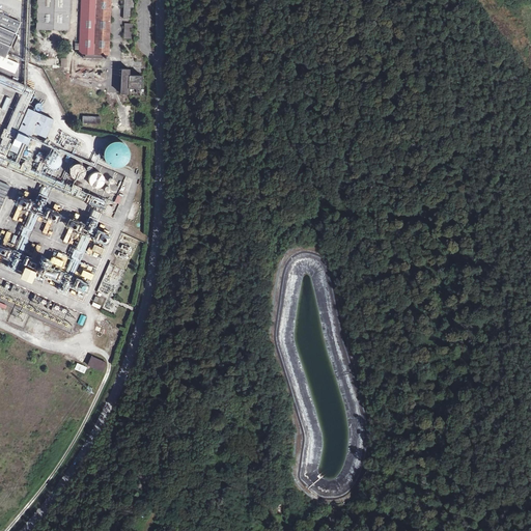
[(70,0),(36,0),(36,28),(68,29),(70,0)]
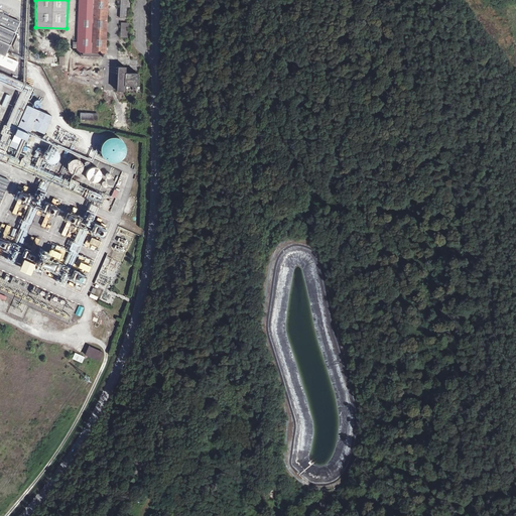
[(106,0),(78,0),(77,49),(82,50),(82,54),(99,55),(99,51),(104,51),(106,0)]
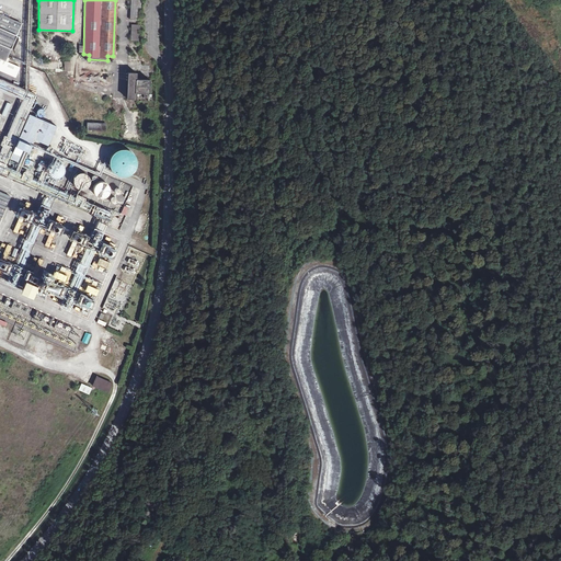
[(140,0),(129,0),(129,20),(136,20),(136,7),(141,7),(140,0)]
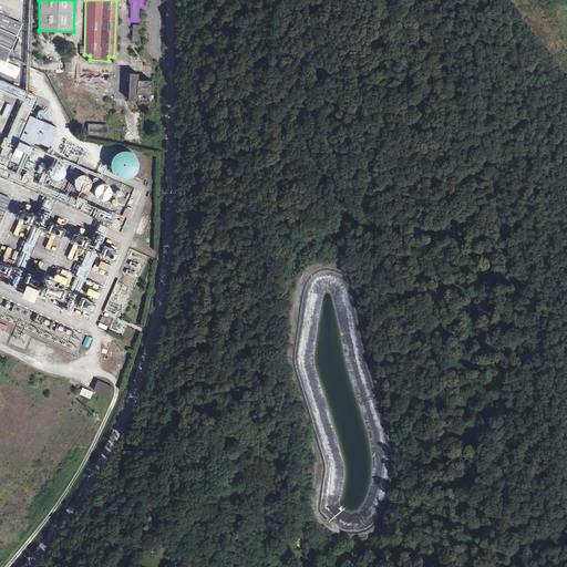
[(21,24),(0,14),(0,72),(14,80),(20,70),(4,62),(21,24)]
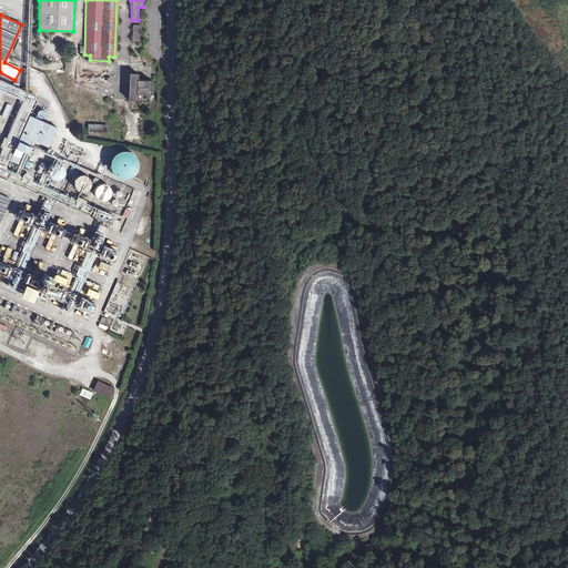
[(142,41),(142,24),(133,24),(133,41),(142,41)]
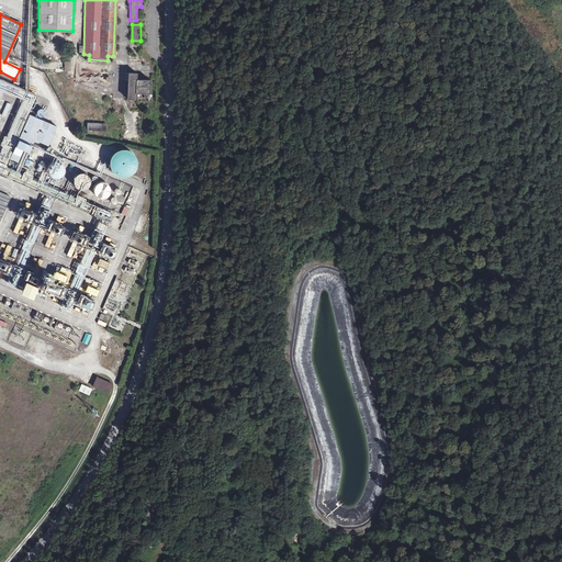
[(135,71),(126,70),(125,97),(134,97),(135,90),(148,91),(148,78),(135,77),(135,71)]
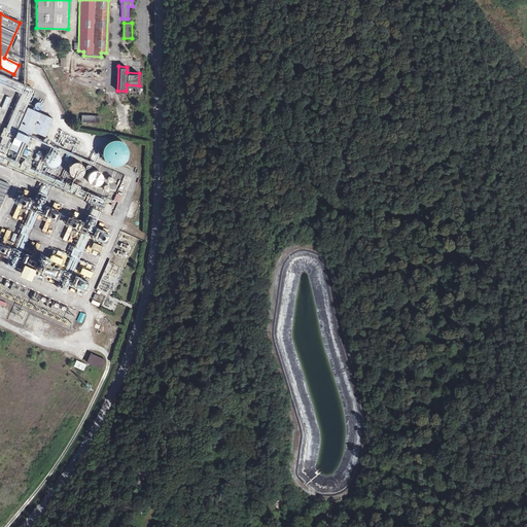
[(0,73),(0,81),(28,93),(24,91),(27,84),(0,73)]
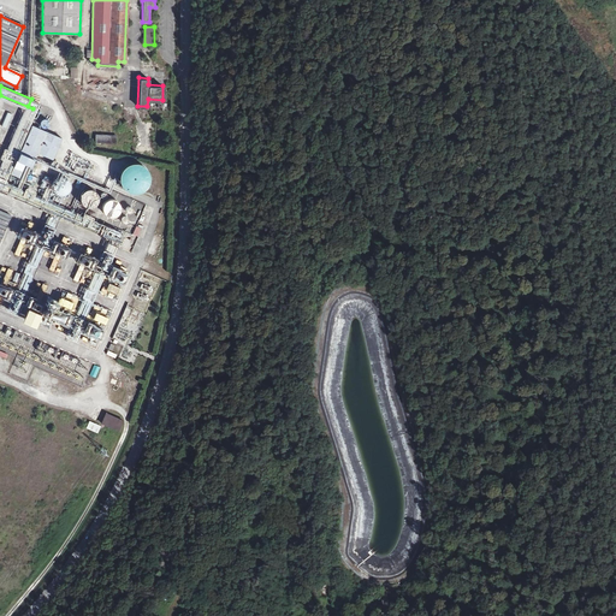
[(4,105),(0,112),(0,143),(16,111),(4,105)]
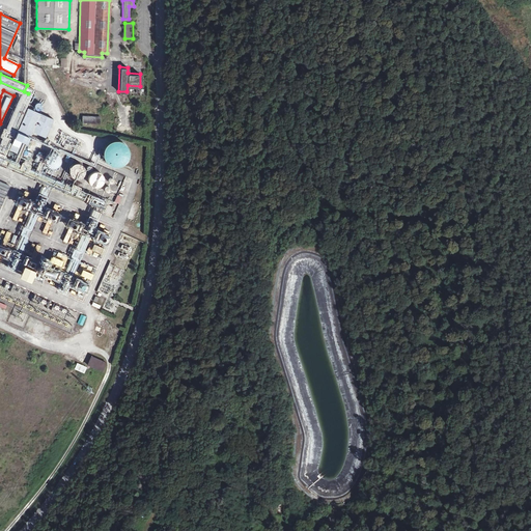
[(26,108),(8,150),(18,154),(23,141),(25,142),(27,143),(30,136),(31,132),(45,138),(53,119),(26,108)]
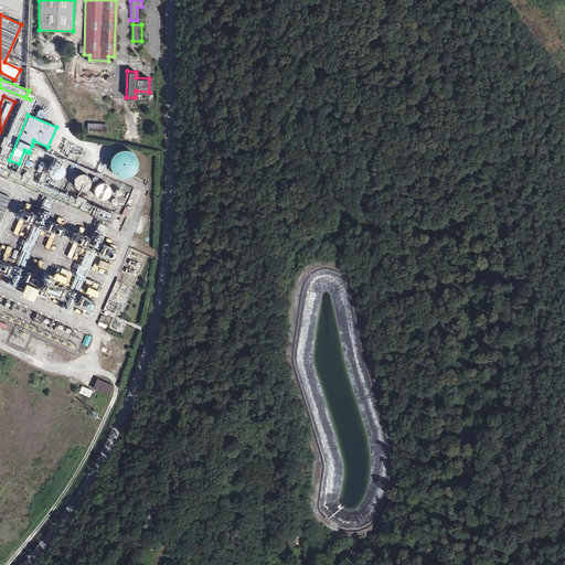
[(278,148),(280,170),(290,169),(289,148),(278,148)]
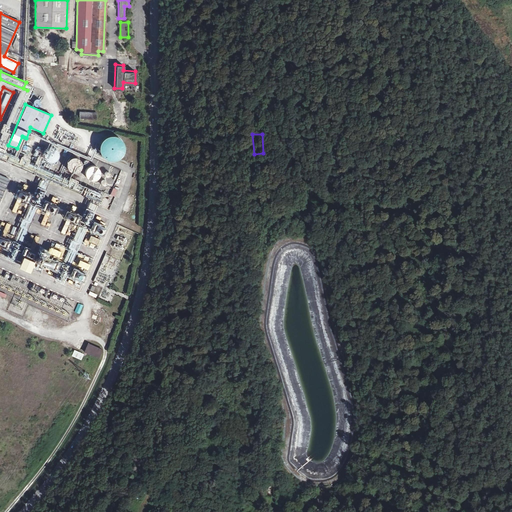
[(124,153),(125,149),(125,145),(124,141),(122,138),(118,136),(115,135),(111,135),(107,136),(104,139),(102,142),(101,146),(101,150),(103,154),(106,157),(110,158),(114,159),(118,158),(121,156),(124,153)]
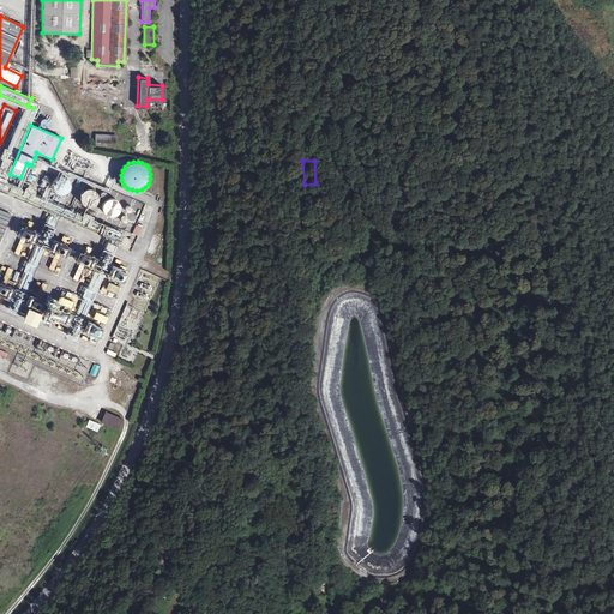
[(71,190),(72,187),(72,185),(72,182),(71,180),(68,178),(66,176),(64,176),(61,178),(59,179),(58,180),(56,184),(56,186),(56,188),(59,191),(61,192),(64,193),(66,193),(68,192),(71,190)]
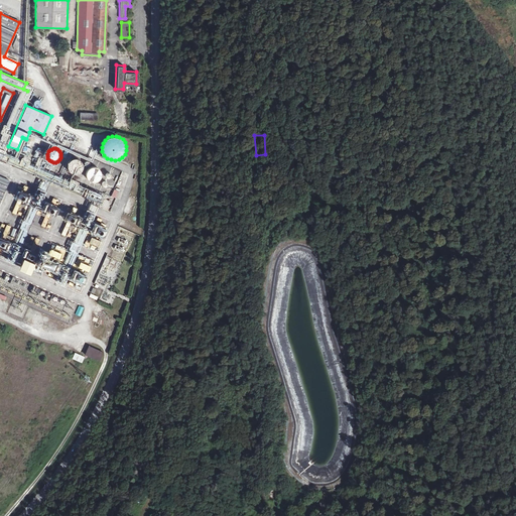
[(82,170),(83,168),(83,165),(83,163),(82,161),(81,160),(79,158),(77,158),(75,158),(73,159),(71,161),(70,163),(69,165),(70,168),(71,170),(73,171),(75,172),(78,172),(80,171),(82,170)]
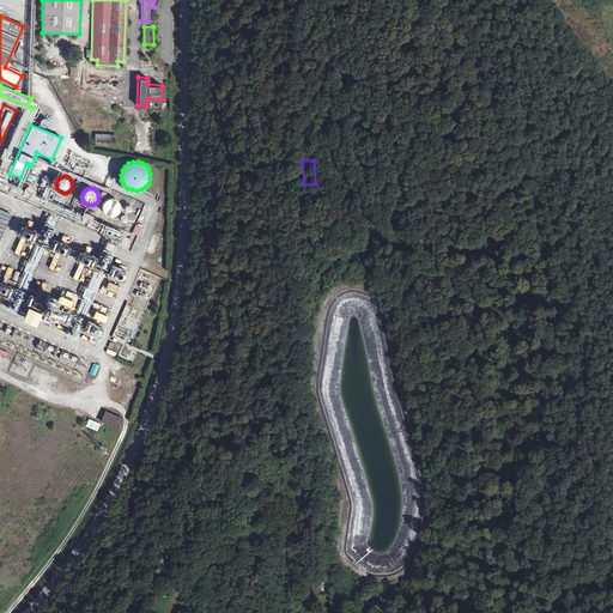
[(120,213),(121,211),(122,207),(121,205),(120,201),(119,199),(115,198),(113,198),(109,198),(107,199),(104,201),(103,205),(103,207),(103,211),(105,213),(108,216),(110,216),(114,216),(116,216),(120,213)]
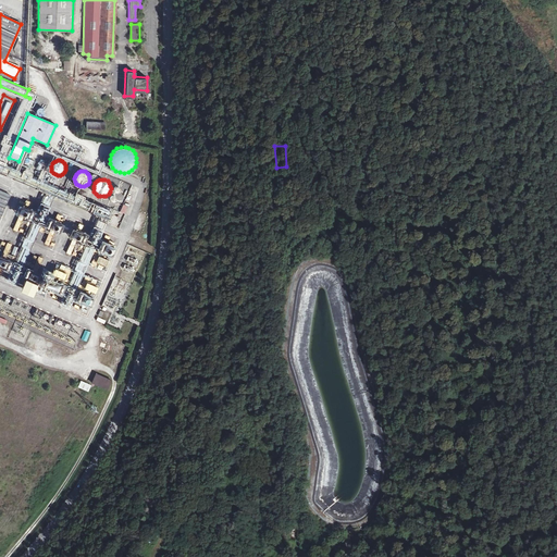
[(0,190),(0,214),(9,195),(0,190)]
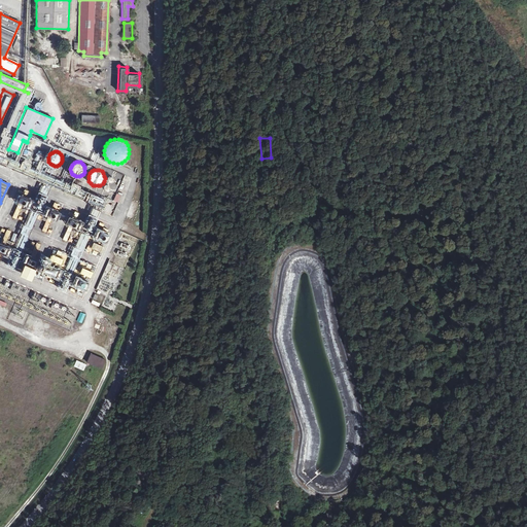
[(81,194),(85,195),(88,190),(81,188),(82,186),(74,183),(71,191),(81,195),(81,194)]
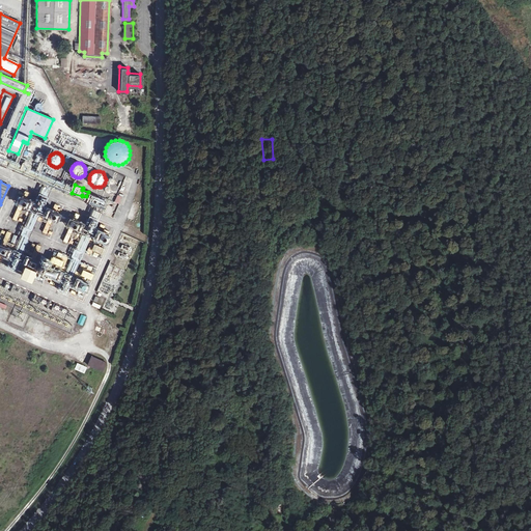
[(33,199),(30,198),(27,206),(26,207),(35,211),(42,214),(46,205),(44,204),(47,195),(44,194),(36,191),(33,199)]
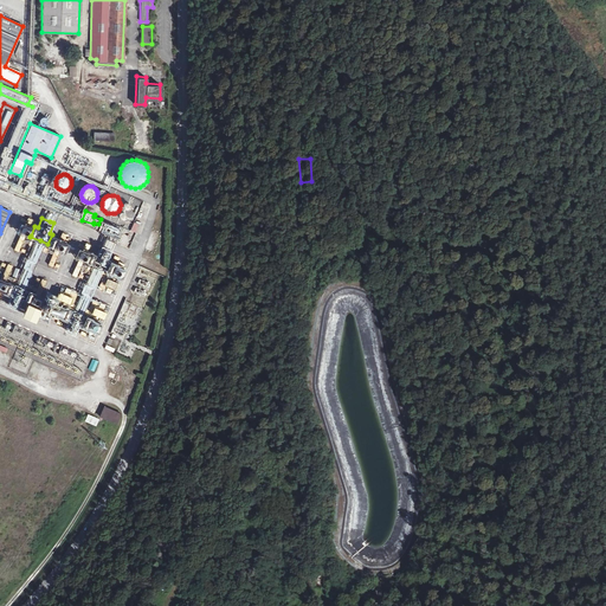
[(25,223),(18,219),(14,229),(21,232),(27,234),(31,236),(34,226),(31,225),(25,223)]
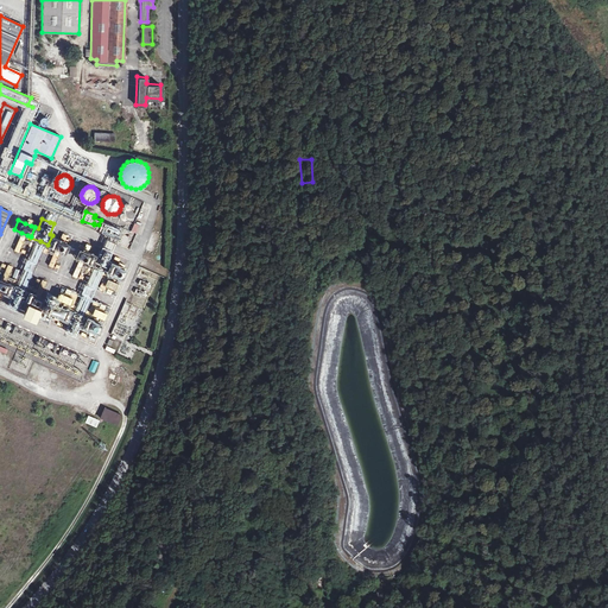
[(27,235),(21,233),(14,251),(24,254),(26,251),(21,248),(27,235)]
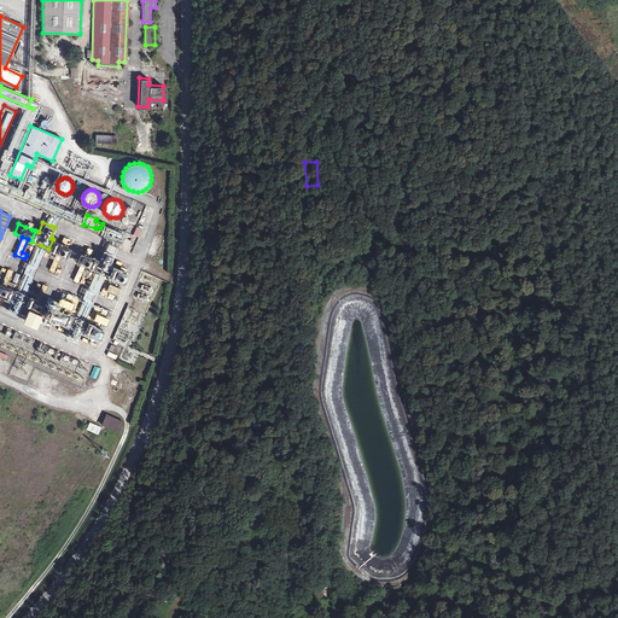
[(60,242),(53,239),(48,249),(50,249),(57,251),(63,254),(63,255),(65,256),(70,246),(68,245),(66,245),(65,244),(62,243),(60,242)]
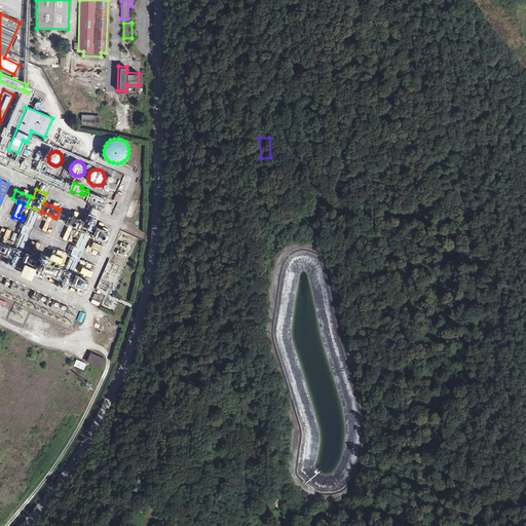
[(84,211),(81,220),(77,228),(73,226),(69,237),(73,238),(77,229),(84,232),(89,234),(87,239),(88,239),(90,235),(104,241),(105,239),(91,233),(95,225),(94,225),(97,217),(94,215),(84,211)]
